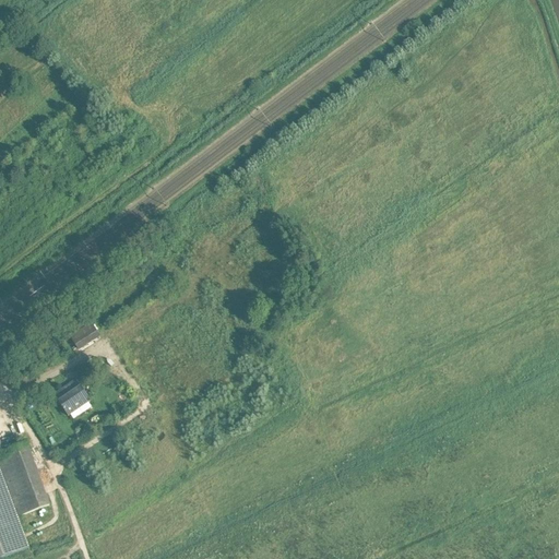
[(139,289),(120,290),(121,301),(139,300),(139,289)]
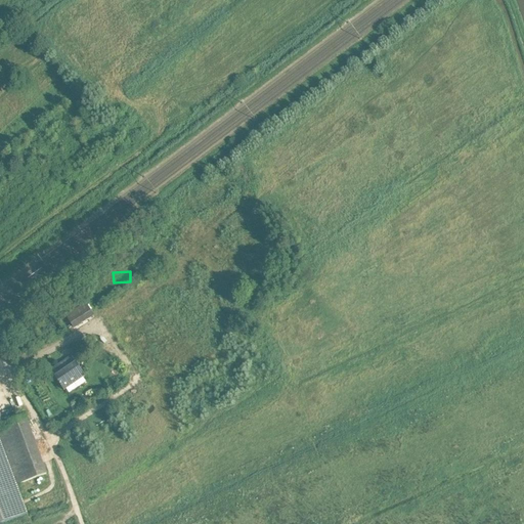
[(246,278),(233,288),(238,295),(251,286),(246,278)]
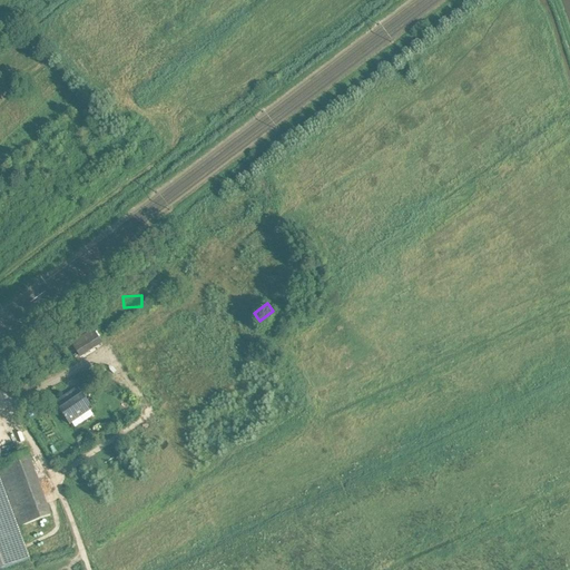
[(79,338),(86,351),(100,342),(94,330),(79,338)]
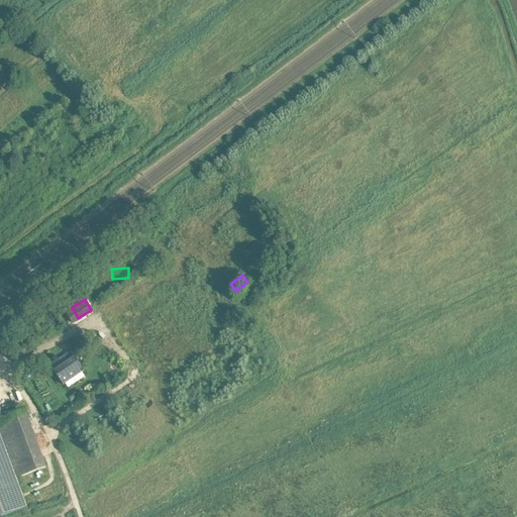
[(50,366),(55,372),(54,372),(64,385),(84,371),(75,357),(70,351),(50,366)]
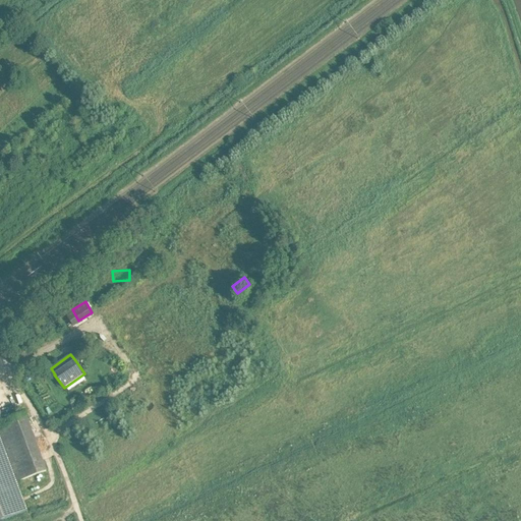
[(0,421),(0,433),(17,481),(47,471),(25,413),(0,421)]
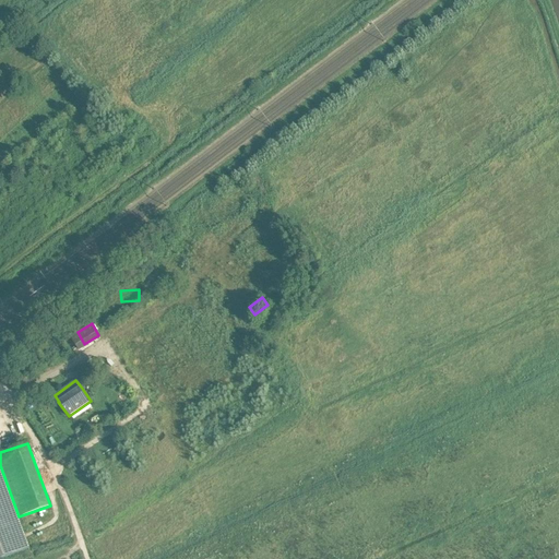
[(0,558),(30,548),(0,467),(0,558)]
